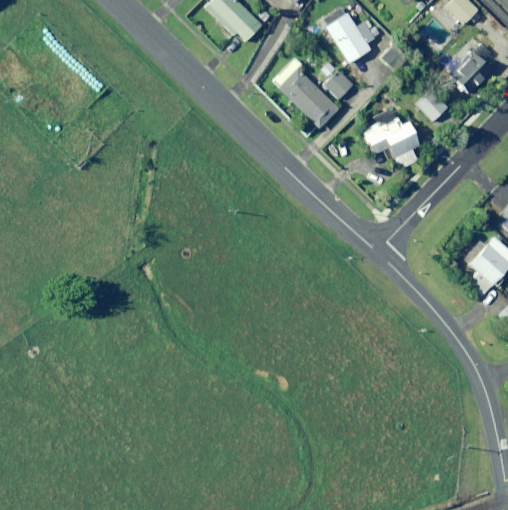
[(213,0),(207,6),(235,35),(237,32),(245,41),(262,24),(237,0),(213,0)]
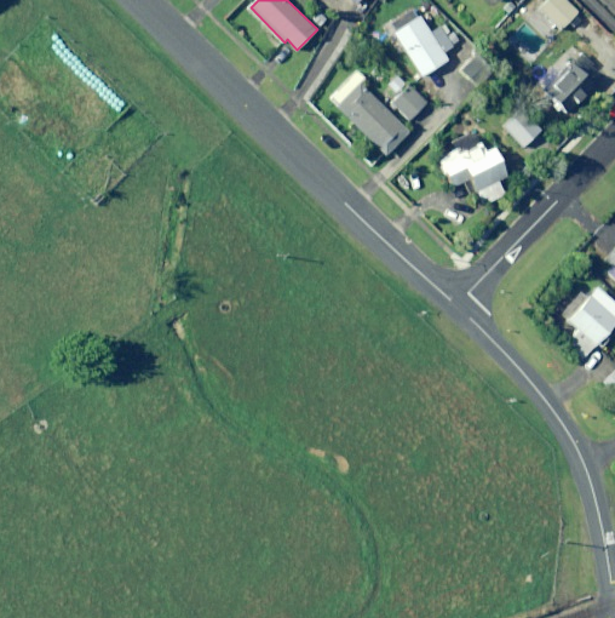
[(576,30),(590,16),(573,0),(547,0),(541,7),(562,27),(567,22),(576,30)]
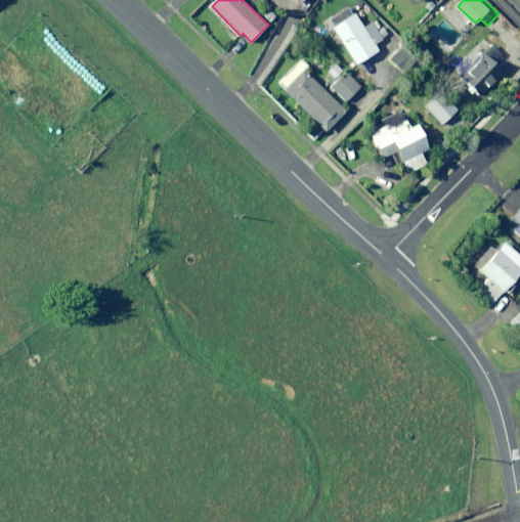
[(364,27),(350,4),(328,18),(357,63),(380,49),(375,43),(388,35),(378,18),(364,27)]
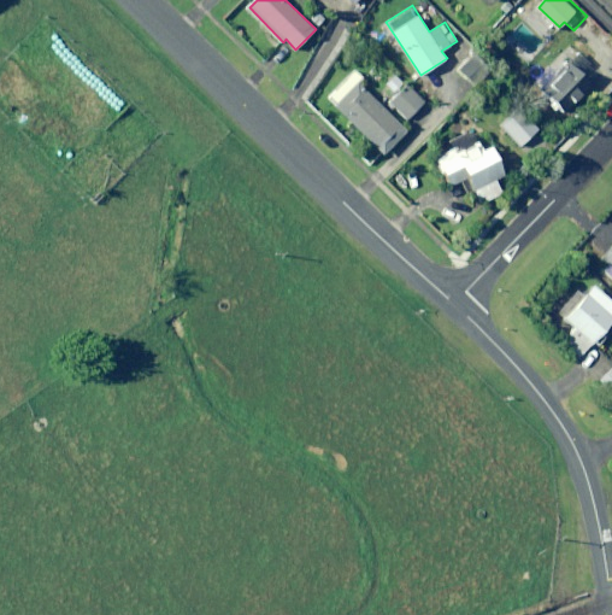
[(611,48),(608,46),(594,62),(607,74),(611,69),(611,48)]
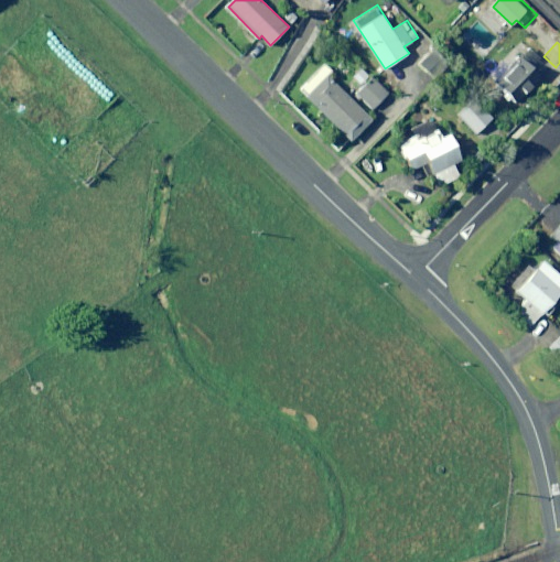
[(449,67),(433,51),(420,62),(435,79),(449,67)]
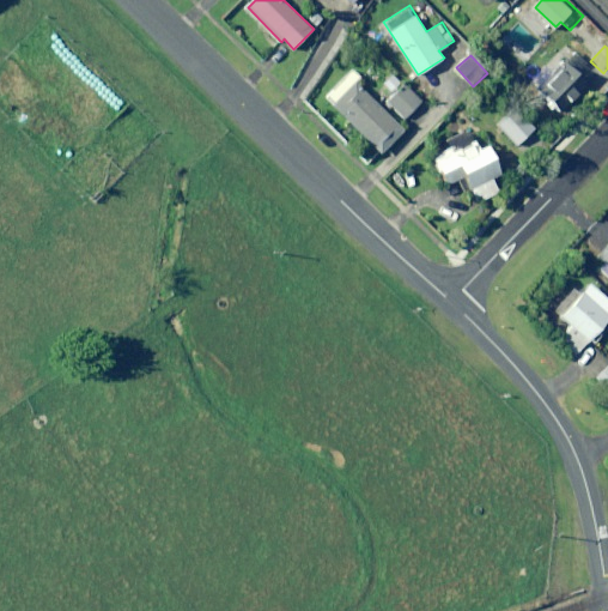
[(590,84),(566,61),(540,90),(563,112),(590,84)]
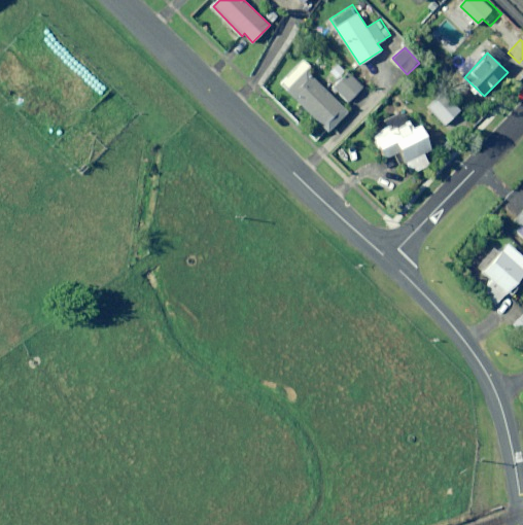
[(328,131),(348,110),(306,70),(310,66),(304,60),(283,81),(289,88),(286,90),(328,131)]
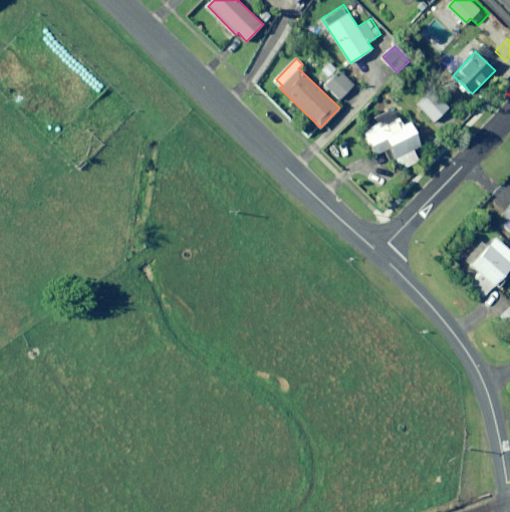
[(337,69),(330,61),(322,68),(329,76),(337,69)]
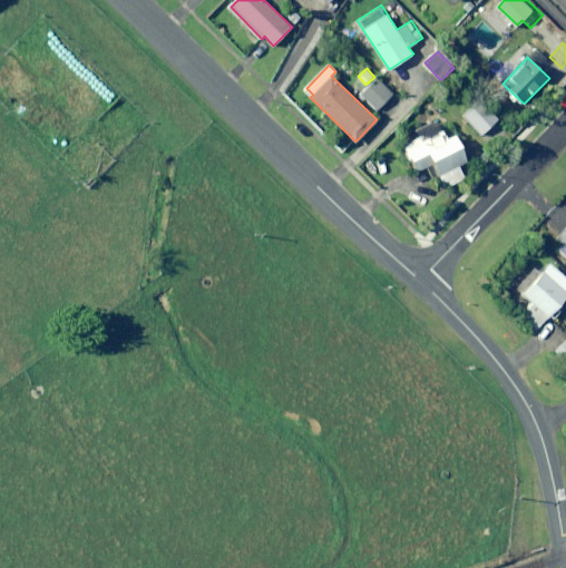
[(393,96),(377,78),(361,92),(378,110),(393,96)]
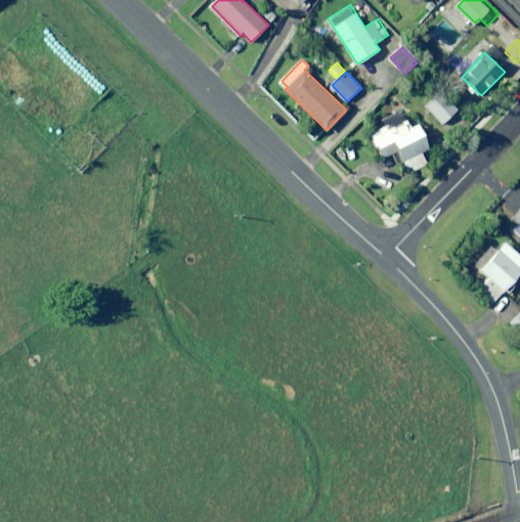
[(460,109),(448,97),(433,114),(444,124),(460,109)]
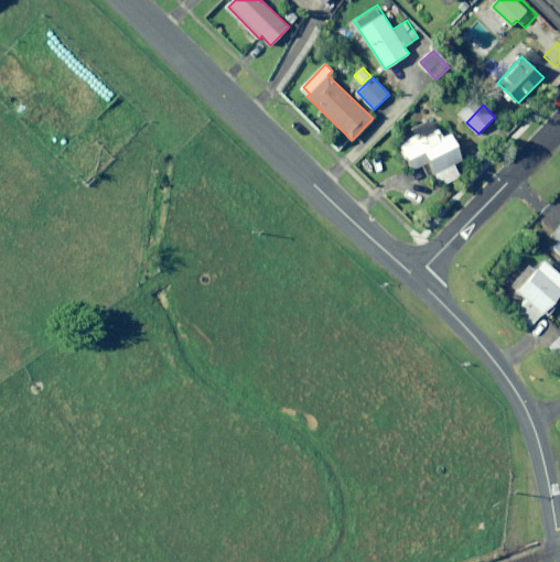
[(442,137),(432,117),(413,127),(417,134),(399,143),(412,169),(428,161),(441,185),(461,175),(454,162),(463,159),(450,133),(442,137)]
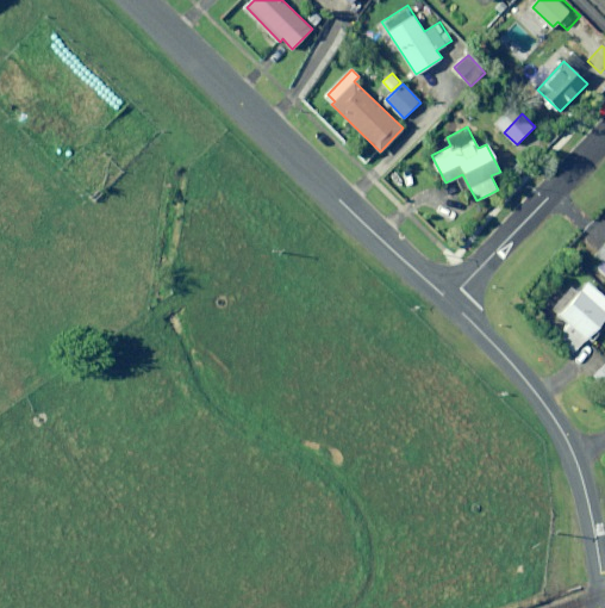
[(604,293),(590,280),(560,314),(569,323),(556,337),(574,353),(604,318),(604,293)]
